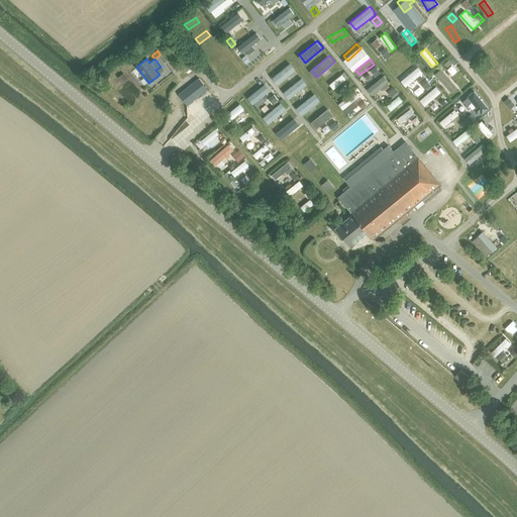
[(498,75),(502,71),(492,59),(488,63),(498,75)]
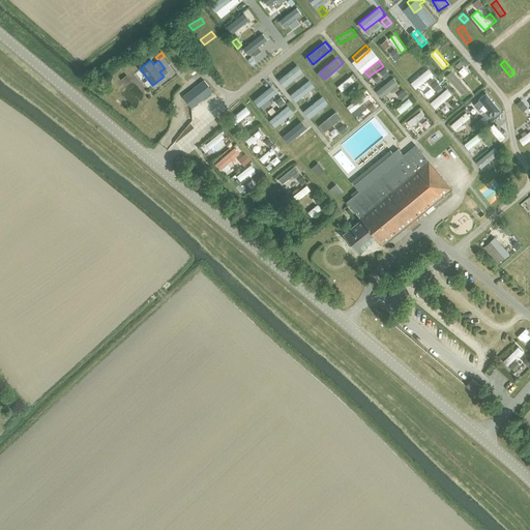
[(286,86),(303,70),(297,63),(280,79),(286,86)]
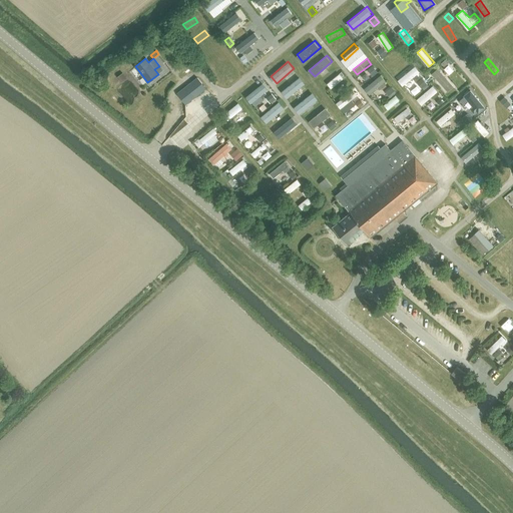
[(431,73),(448,91),(455,85),(438,67),(431,73)]
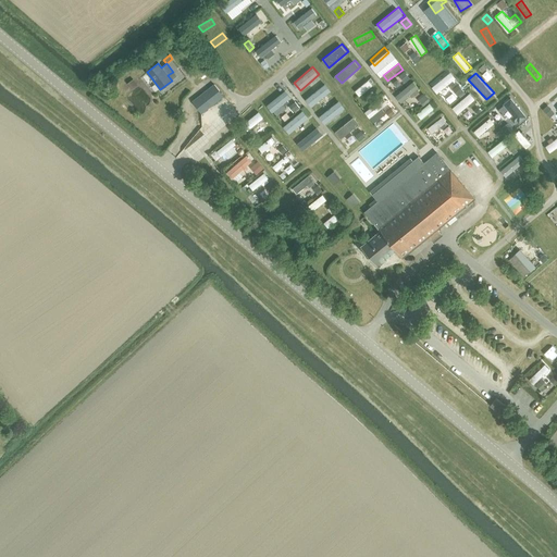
[(133,79),(127,83),(131,88),(136,84),(133,79)]
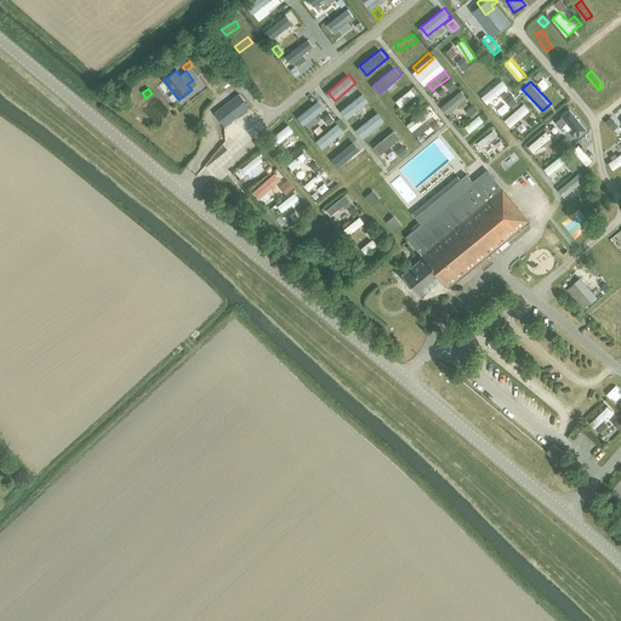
[(412,89),(397,100),(400,106),(416,96),(412,89)]
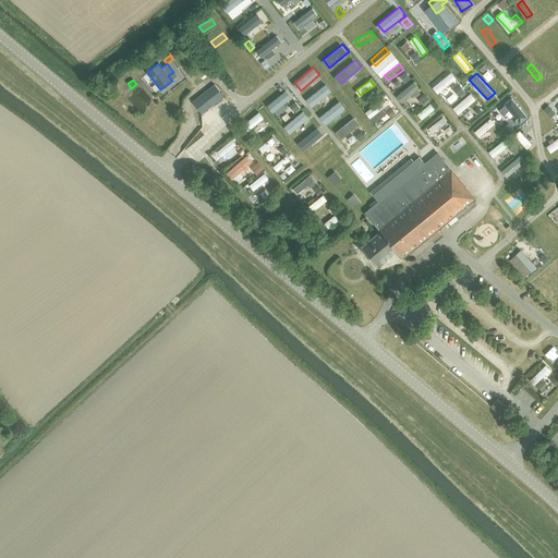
[(415,81),(397,95),(402,102),(421,87),(415,81)]
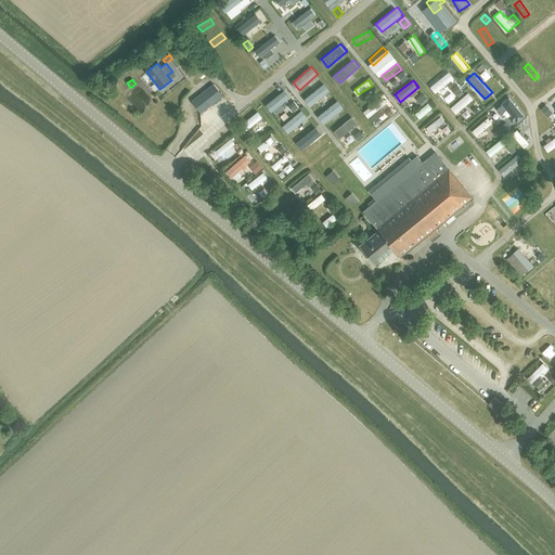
[(311,106),(331,90),(324,82),(305,99),(311,106)]
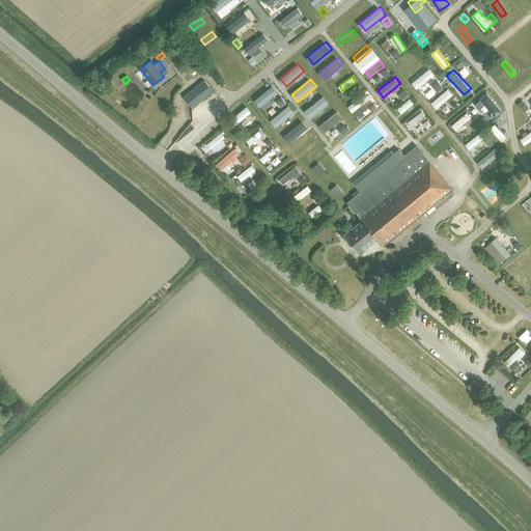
[(183,98),(192,109),(214,92),(204,81),(183,98)]
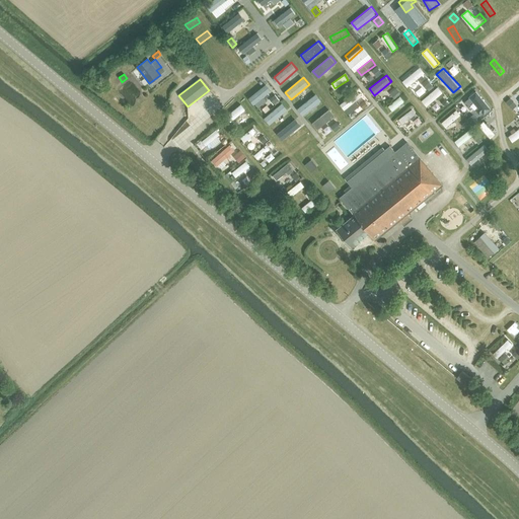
[(427,79),(422,83),(427,88),(432,84),(427,79)]
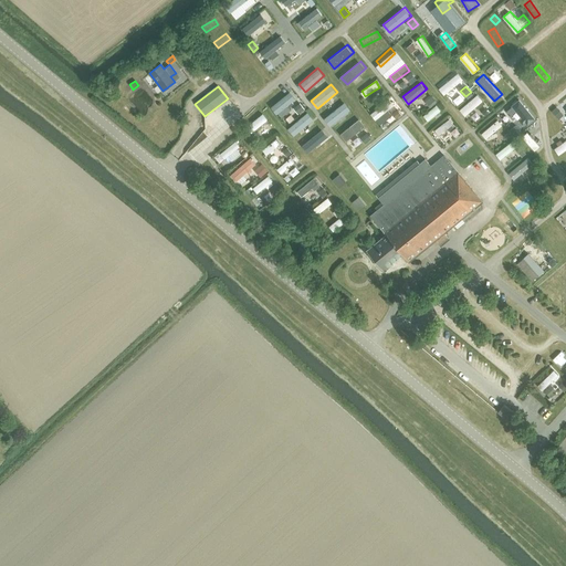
[(272,106),(279,114),(296,97),(290,91),(272,106)]
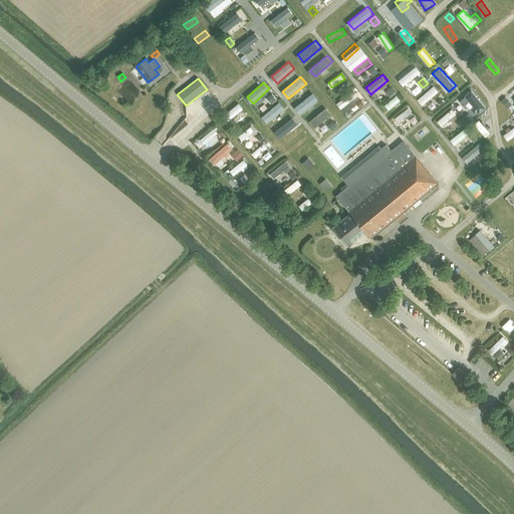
[(427,107),(442,93),(434,84),(419,99),(427,107)]
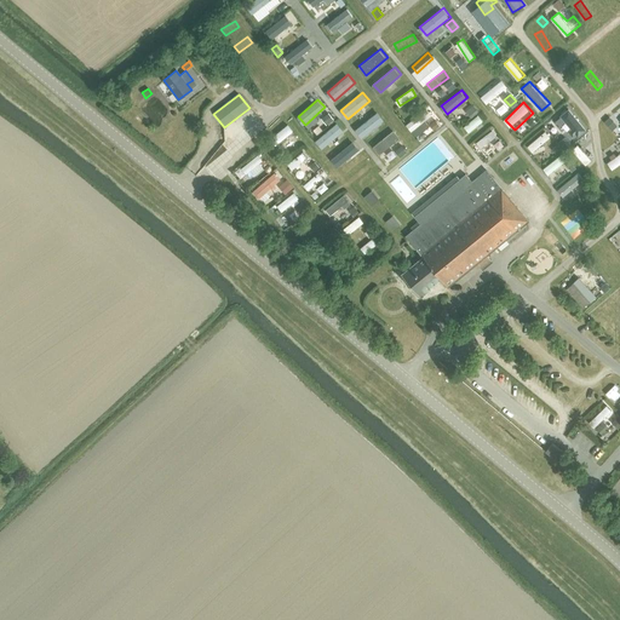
[(471,104),(464,110),(471,119),(478,113),(471,104)]
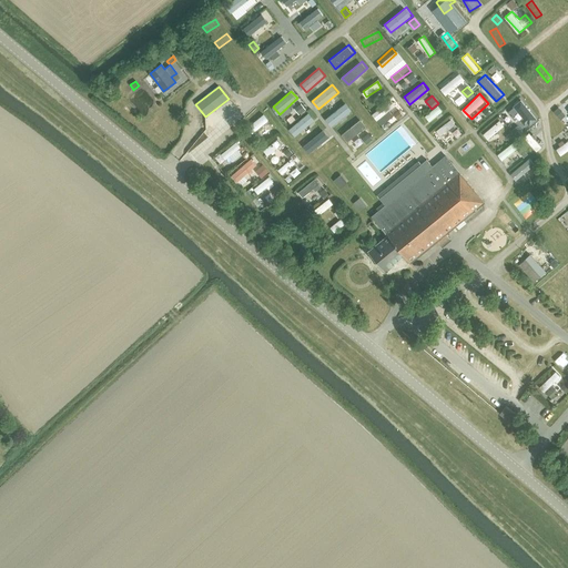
[(378,120),(396,104),(391,98),(373,113),(378,120)]
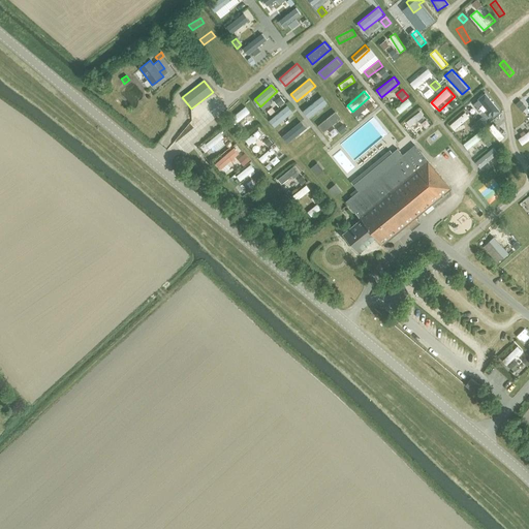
[(309,117),(328,101),(322,94),(304,111),(309,117)]
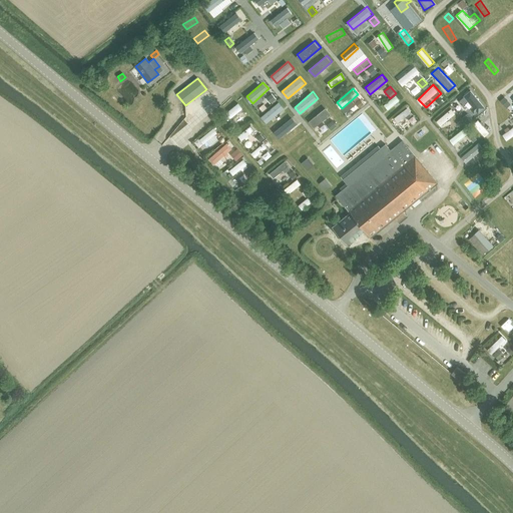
[(272,94),(267,97),(271,102),(276,98),(272,94)]
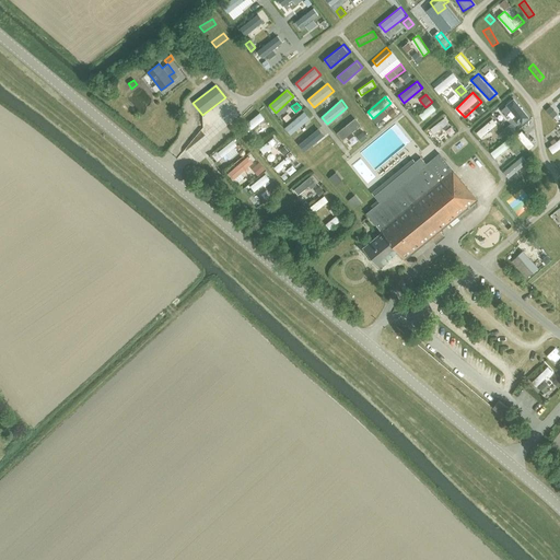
[(424,119),(436,108),(432,103),(420,114),(424,119)]
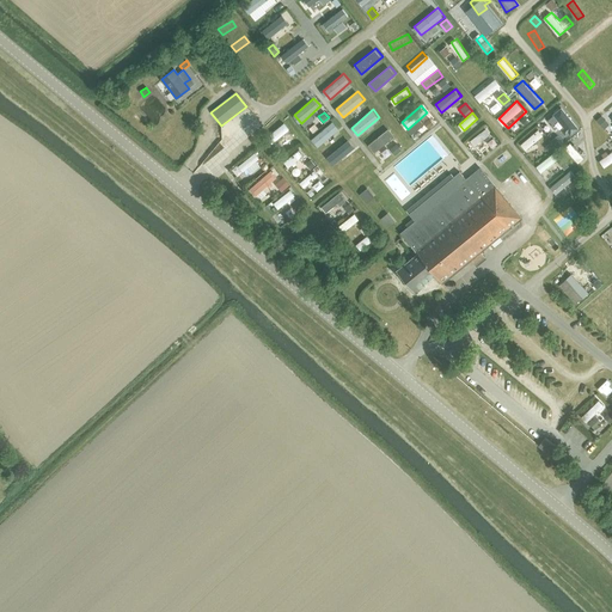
[(312,138),(319,146),(340,128),(332,121),(312,138)]
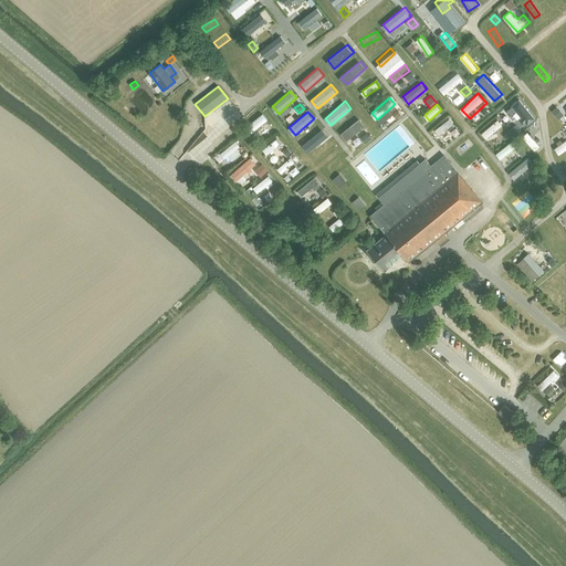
[(347,140),(366,125),(360,118),(341,133),(347,140)]
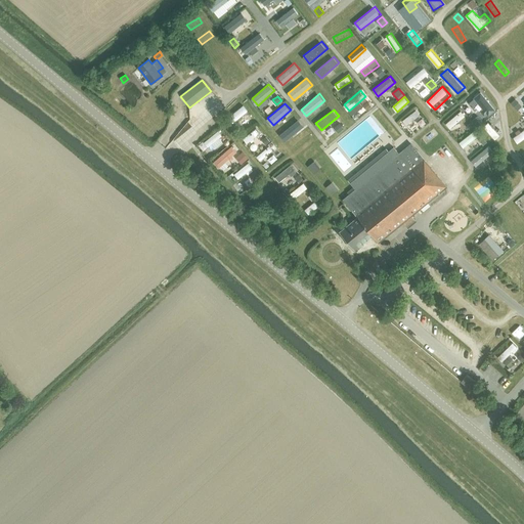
[(417,110),(403,120),(407,125),(421,115),(417,110)]
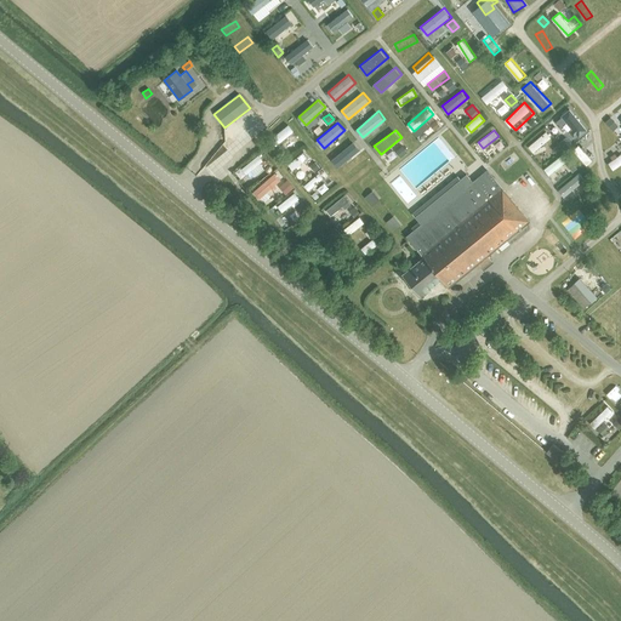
[(279,148),(294,136),(289,131),(274,143),(279,148)]
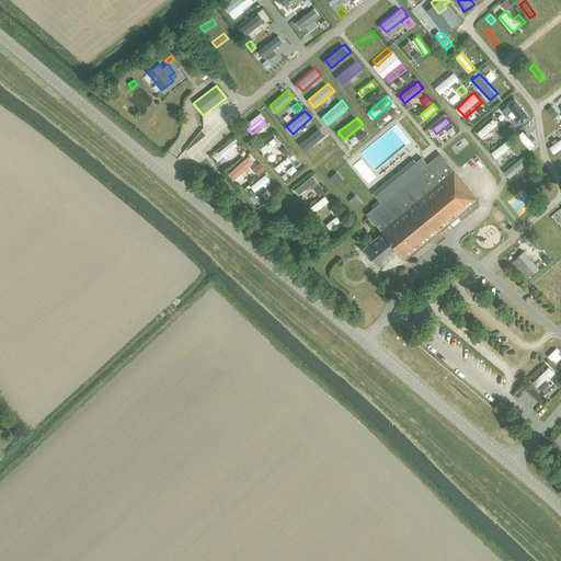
[(494,118),(477,132),(481,137),(499,124),(494,118)]
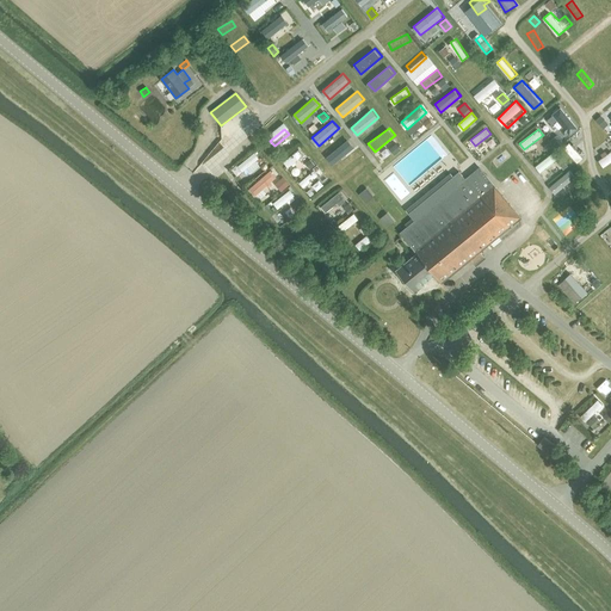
[(556,136),(550,141),(555,146),(561,141),(556,136)]
